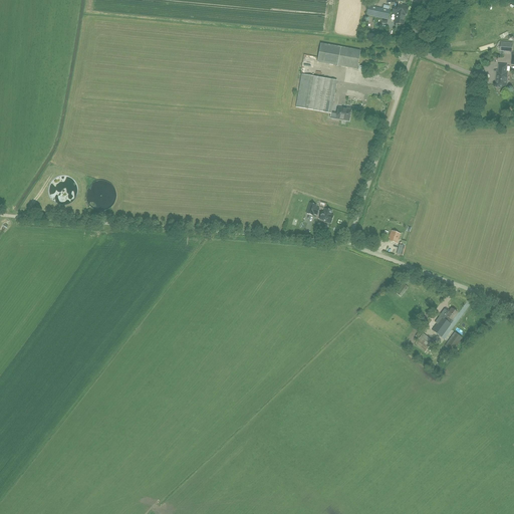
[(403,25),(405,14),(406,14),(408,7),(401,6),(402,3),(403,3),(403,2),(399,1),(398,4),(397,8),(393,7),(392,12),(396,13),(394,23),(403,25)]
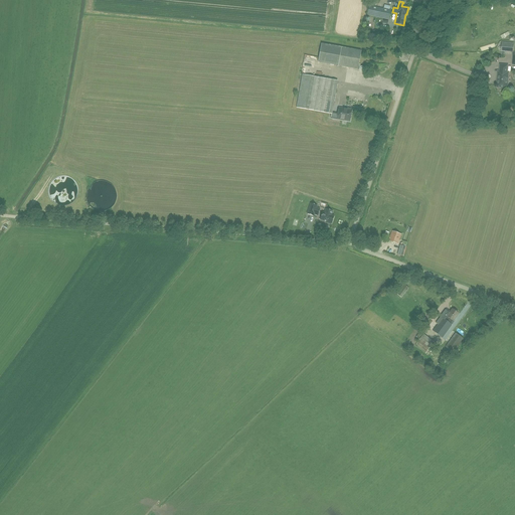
[(367,15),(388,20),(390,10),(369,6),(367,15)]
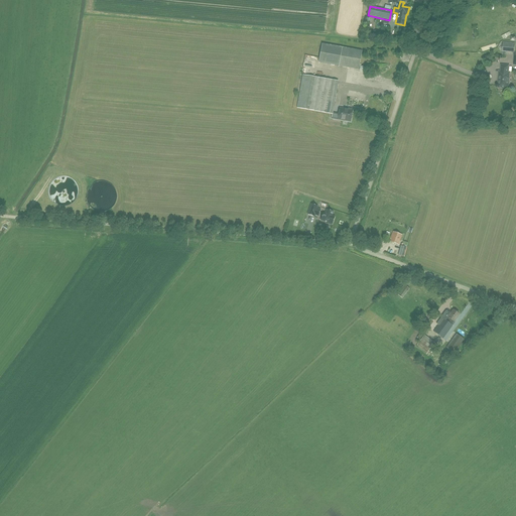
[(514,43),(503,42),(502,50),(513,51),(514,43)]
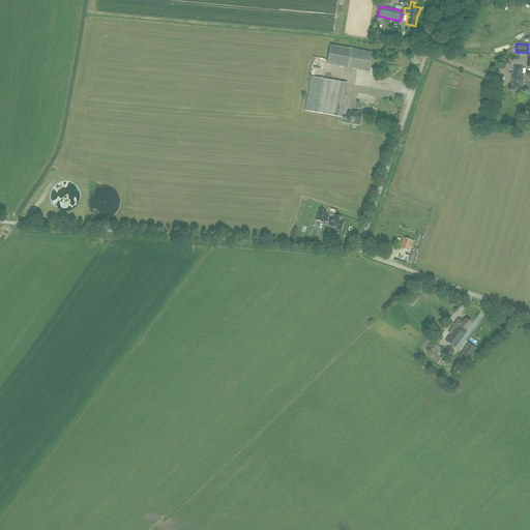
[(327,64),(347,68),(369,71),(372,53),(330,46),(327,64)]
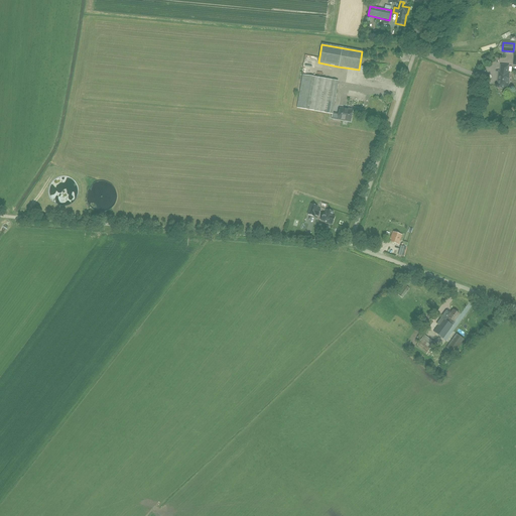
[(509,84),(508,83),(508,75),(507,75),(508,67),(501,66),(501,74),(499,74),(498,87),(503,88),(504,89),(506,89),(507,88),(508,87),(509,84)]
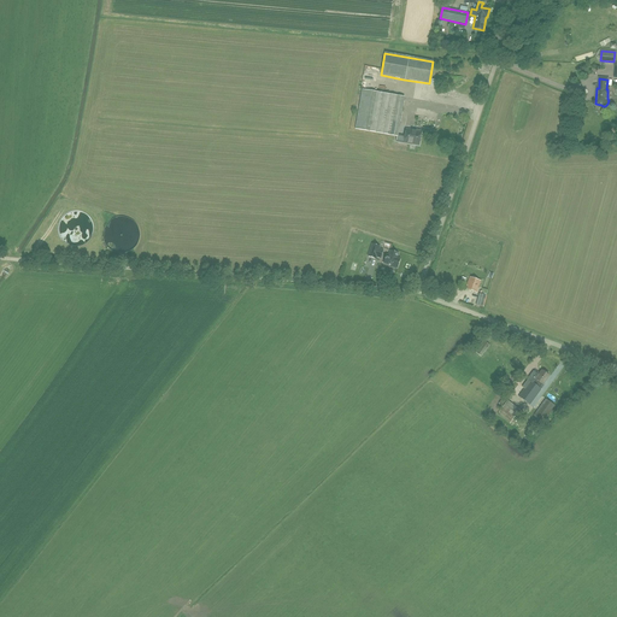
[(404,98),(362,90),(356,129),(397,136),(398,137),(398,134),(404,98)]
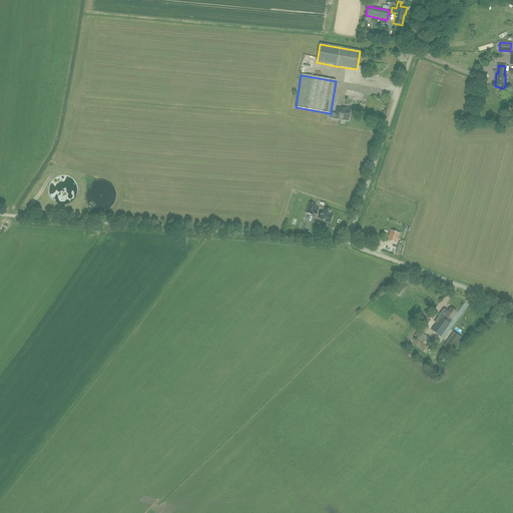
[(330,117),(336,118),(348,121),(350,110),(350,109),(350,108),(346,108),(345,109),(338,107),(337,112),(331,111),(331,114),(330,113),(330,117)]
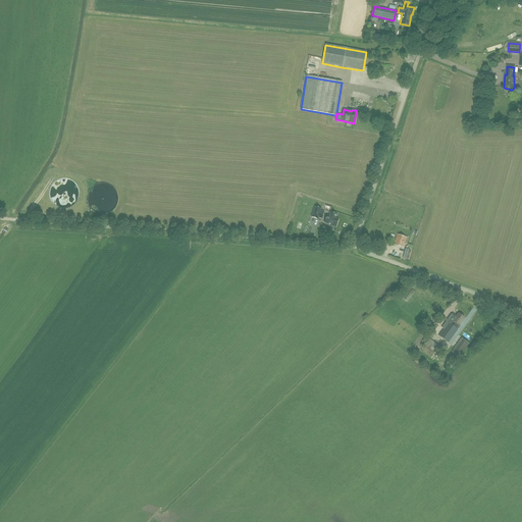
[(80,196),(80,193),(80,192),(80,190),(79,187),(76,185),(75,183),(74,181),(72,179),(69,178),(67,178),(64,177),(63,177),(60,178),(58,179),(56,180),(54,183),(52,185),(51,186),(50,188),(49,191),(49,193),(49,195),(50,197),(51,200),(52,202),(54,204),(56,206),(58,207),(59,207),(62,208),(64,208),(67,208),(69,207),(70,207),(73,206),(75,204),(76,202),(79,200),(79,199),(80,196)]
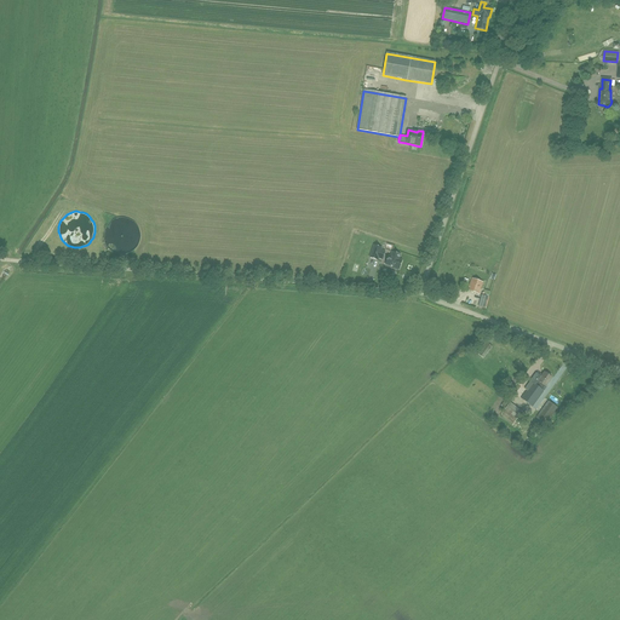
[(139,239),(141,236),(139,233),(139,231),(138,228),(137,225),(135,223),(132,222),(130,219),(127,218),(125,218),(122,218),(120,218),(118,218),(114,219),(112,222),(109,223),(107,225),(107,227),(105,230),(104,233),(104,236),(104,237),(104,241),(105,244),(107,246),(109,248),(110,250),(113,252),(116,253),(119,254),(122,254),(125,254),(128,253),(131,252),(132,251),(135,248),(137,246),(138,244),(139,241),(139,239)]
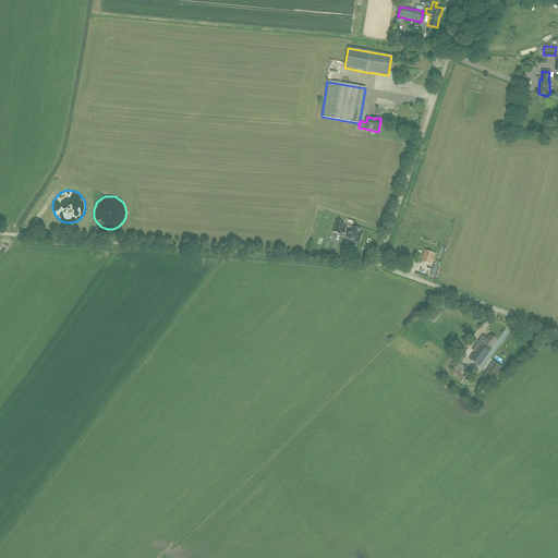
[(347,227),(342,226),(343,222),(337,220),(332,232),(339,234),(340,232),(344,233),(347,227)]
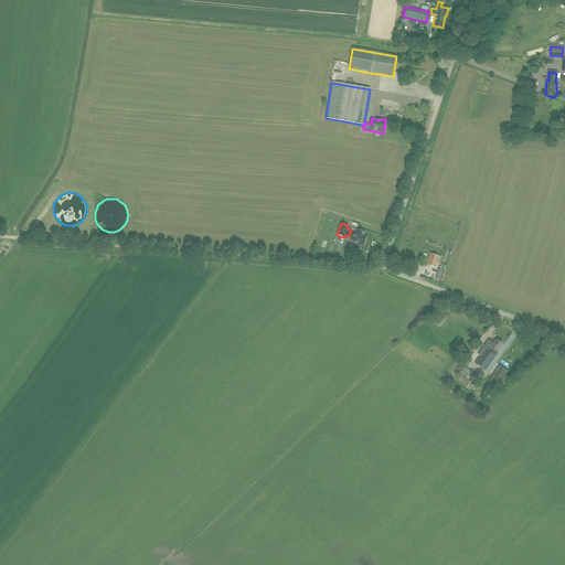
[(364,245),(366,237),(363,236),(364,232),(358,230),(355,234),(353,233),(351,241),(359,244),(362,246),(363,245),(364,245)]
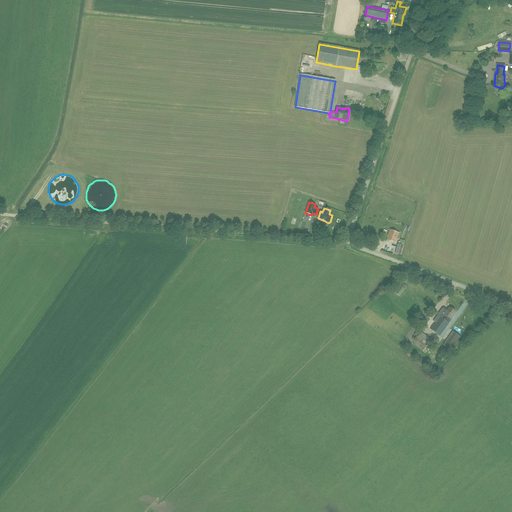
[(395,243),(398,233),(389,230),(386,239),(395,243)]
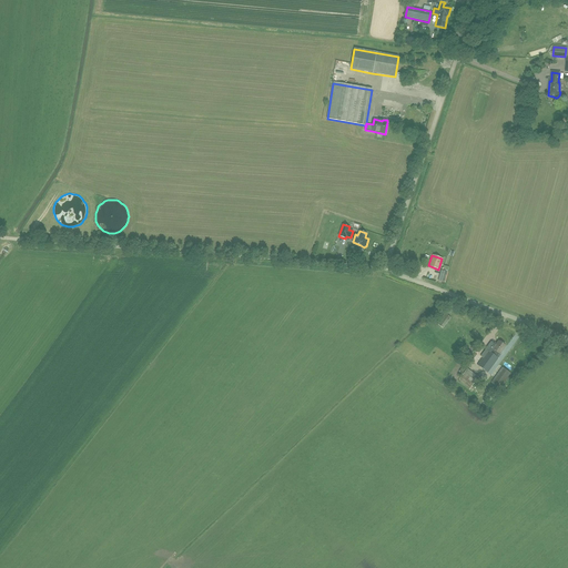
[(444,266),(443,271),(440,271),(438,281),(445,282),(448,267),(444,266)]
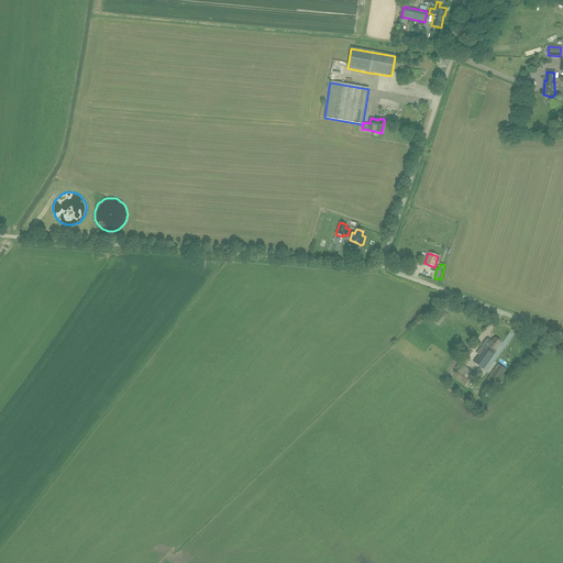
[(439,326),(446,315),(440,310),(432,321),(439,326)]
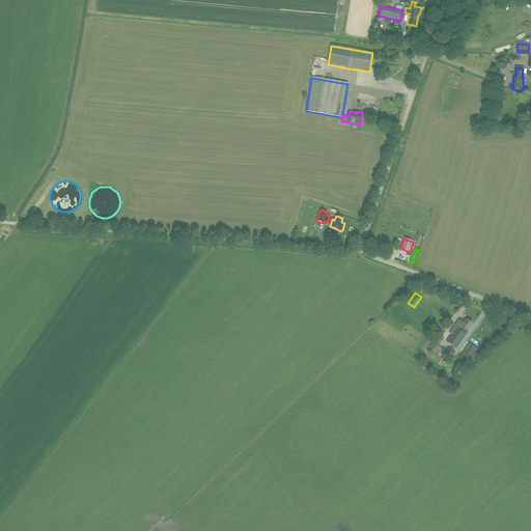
[(455,348),(466,335),(463,333),(466,330),(467,331),(472,324),(472,323),(472,322),(472,320),(469,318),(468,318),(467,319),(467,318),(465,322),(460,318),(459,320),(459,319),(454,327),(449,333),(451,334),(446,341),(455,348)]
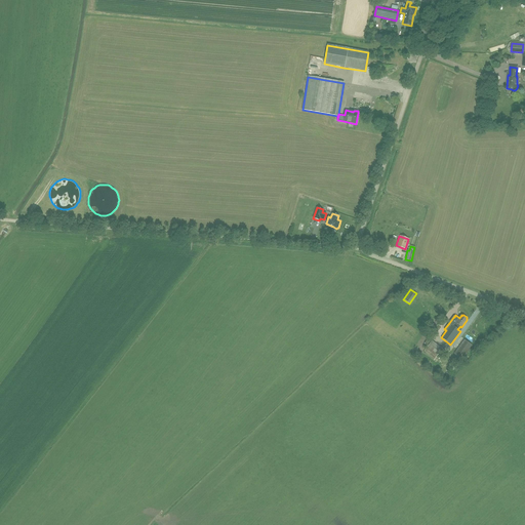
[(434,359),(442,349),(428,338),(423,344),(428,347),(423,352),(434,359)]
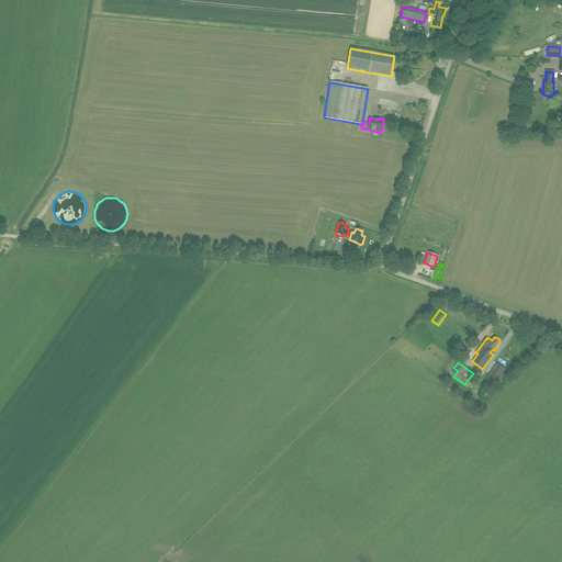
[(494,385),(505,370),(497,363),(485,379),(494,385)]
